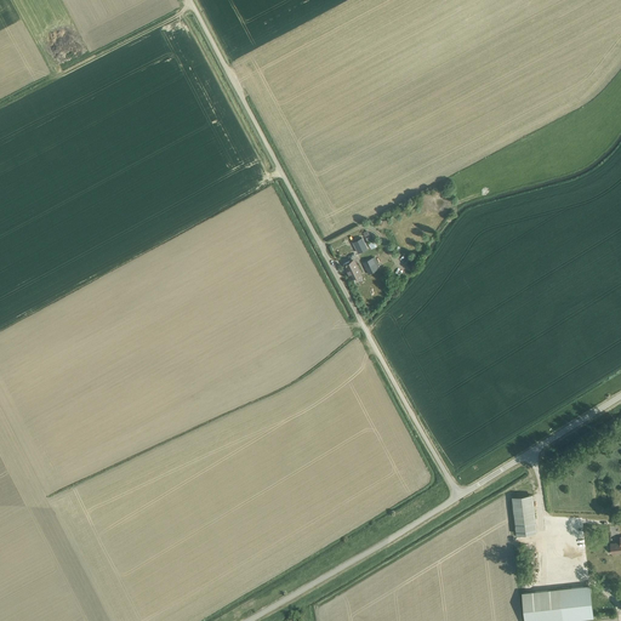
[(362,238),(352,243),(358,254),(368,249),(362,238)]
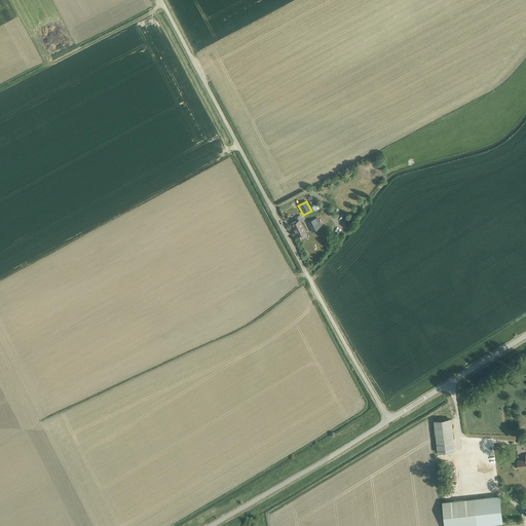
[(320,228),(314,220),(307,223),(312,232),(320,228)]
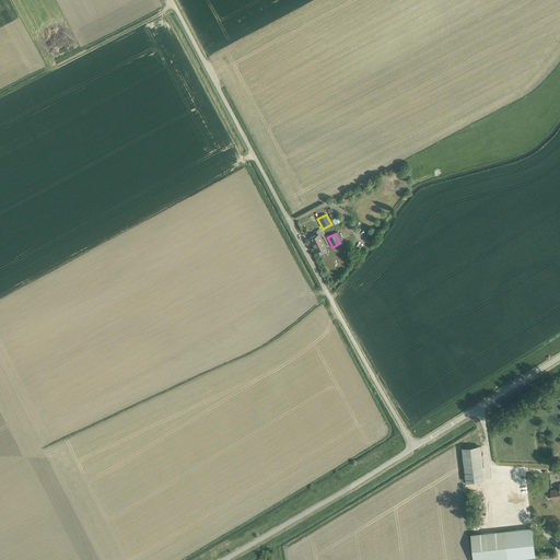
[(315,235),(310,238),(314,246),(317,251),(326,246),(319,235),(316,237),(315,235)]
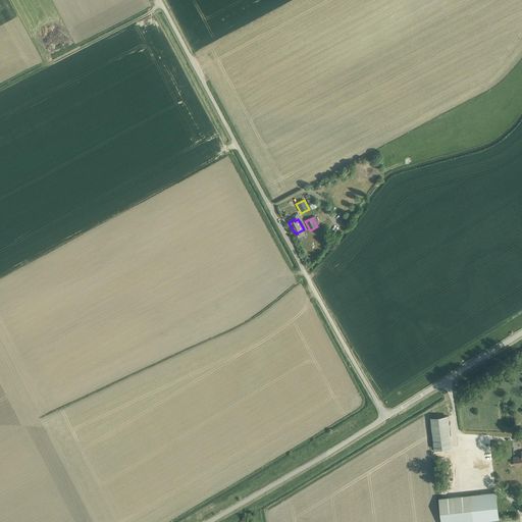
[(434,449),(452,447),(448,416),(430,418),(434,449)]
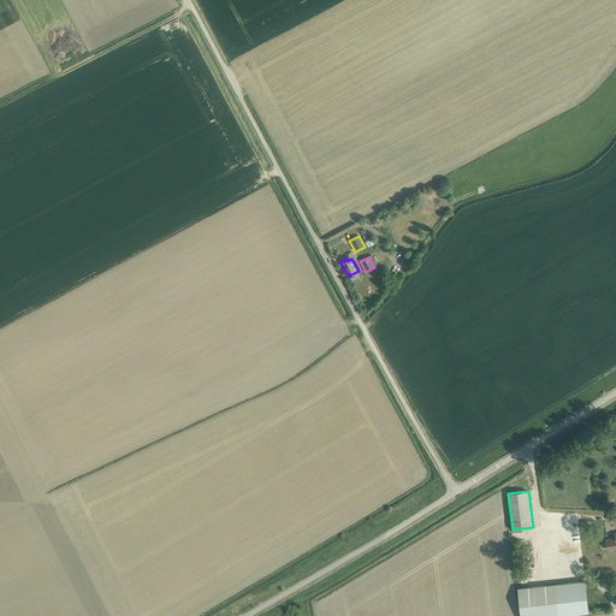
[(544,615),(588,611),(585,581),(519,588),(521,615),(544,615)]
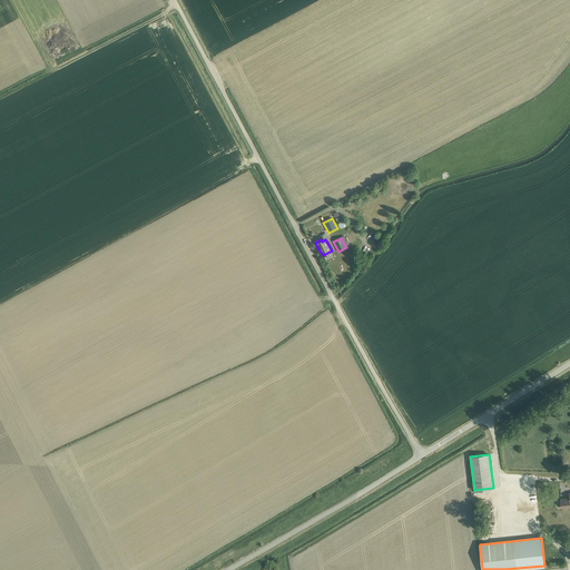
All buildings are outlined.
